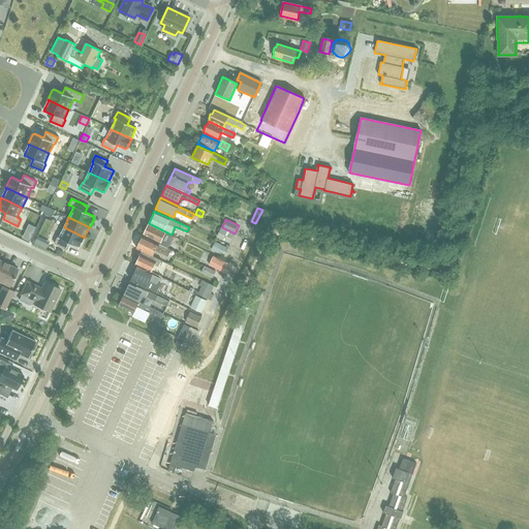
[(149,223),(144,234),(160,242),(159,244),(167,248),(174,236),(163,230),(149,223)]
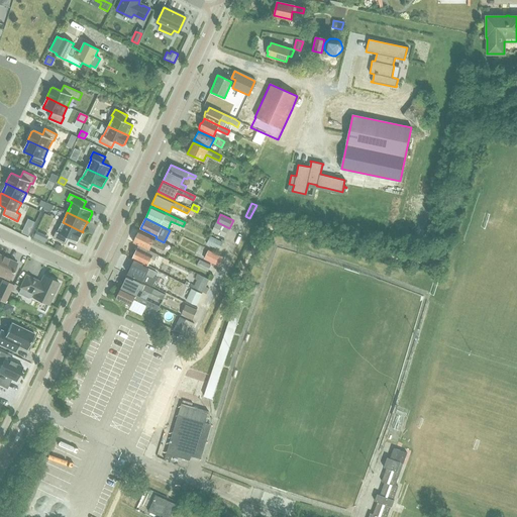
[(57,231),(54,238),(66,243),(68,238),(77,242),(78,240),(79,241),(83,232),(63,222),(58,232),(57,231)]
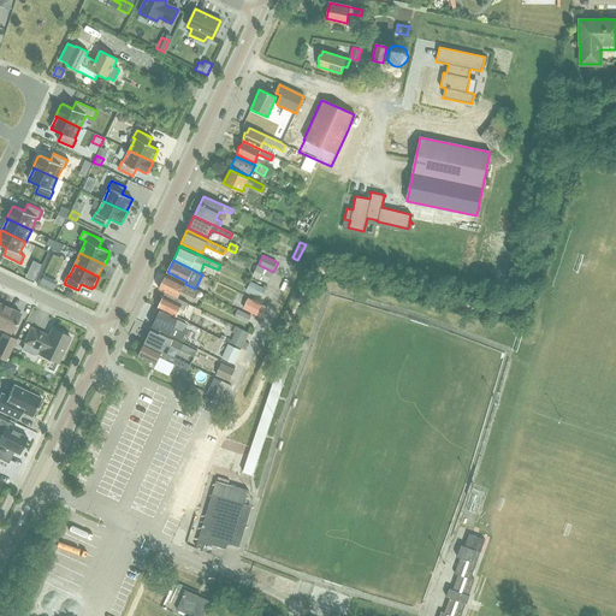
[(273,272),(258,266),(253,277),(267,284),(273,272)]
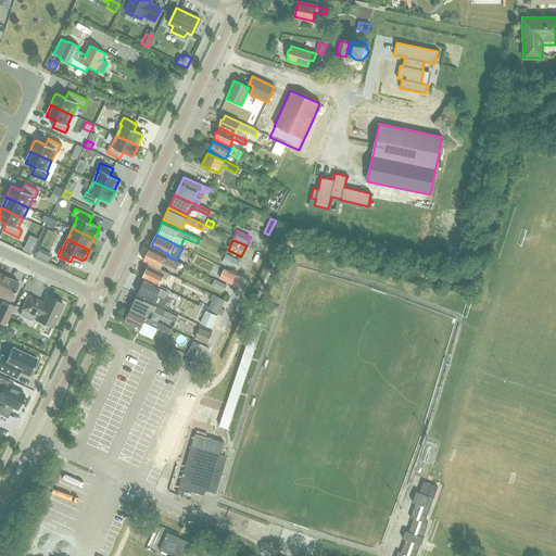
[(161,269),(164,262),(177,267),(180,263),(176,261),(167,256),(150,248),(143,262),(149,264),(161,269)]
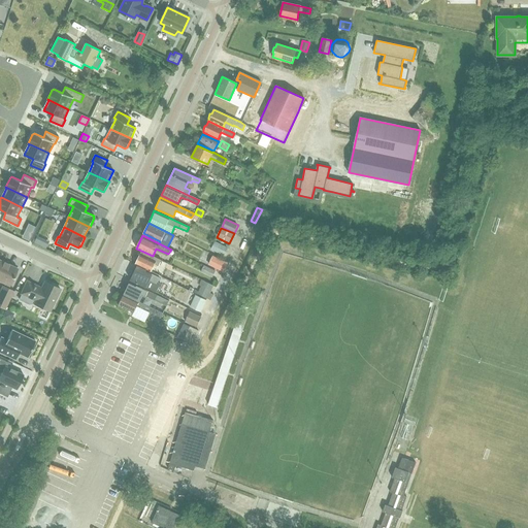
[(215,241),(210,250),(224,256),(227,248),(215,241)]
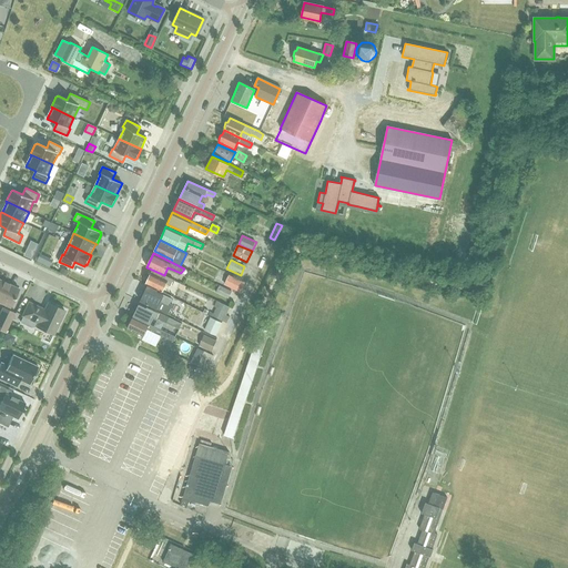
[(148,277),(145,281),(146,283),(145,284),(162,292),(170,296),(173,288),(170,286),(172,282),(173,280),(164,275),(152,270),(149,277),(148,277)]
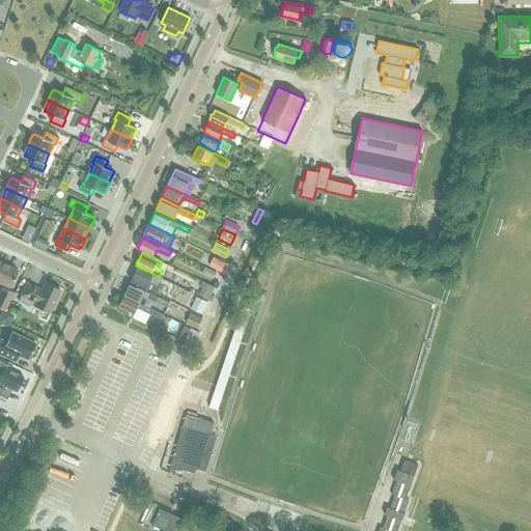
[(214,258),(211,266),(225,273),(228,266),(214,258)]
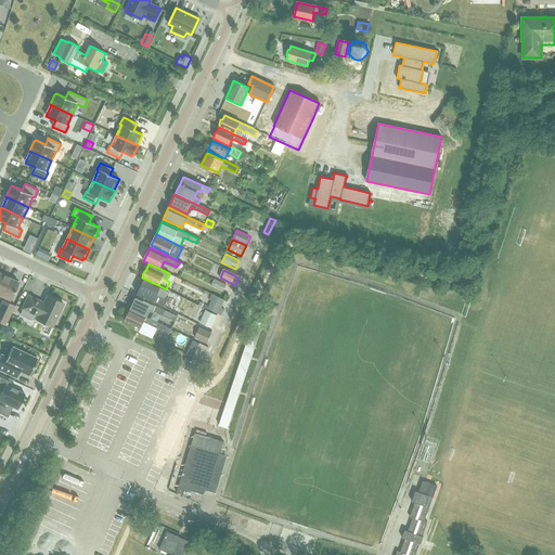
[(18,283),(0,273),(0,295),(5,298),(3,300),(2,300),(0,305),(0,323),(4,325),(14,306),(8,302),(9,300),(10,300),(18,283)]
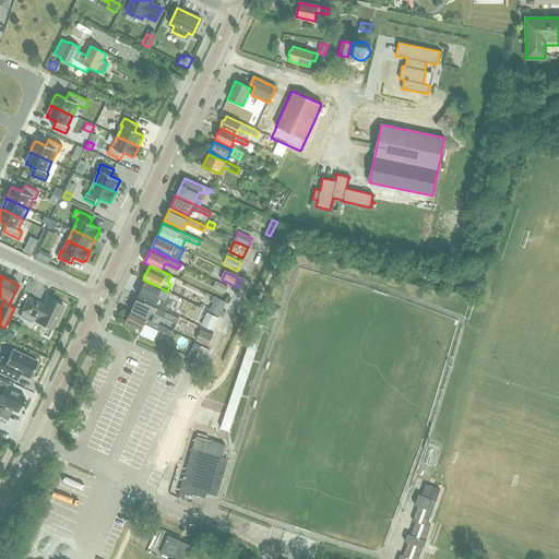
[(216,282),(213,288),(225,295),(228,287),(216,282)]
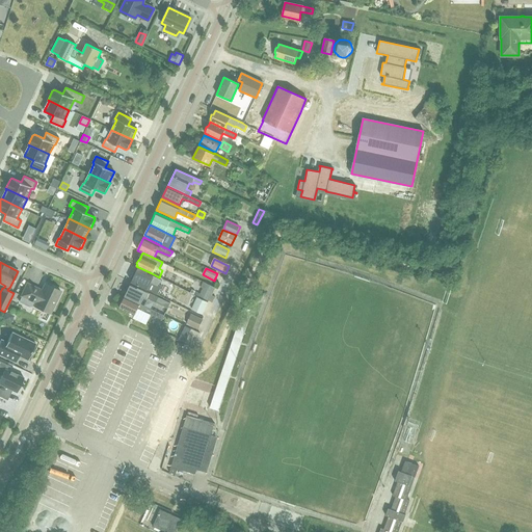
[(133,276),(130,282),(132,282),(131,283),(147,290),(157,295),(161,286),(159,285),(161,281),(137,269),(134,277),(133,276)]
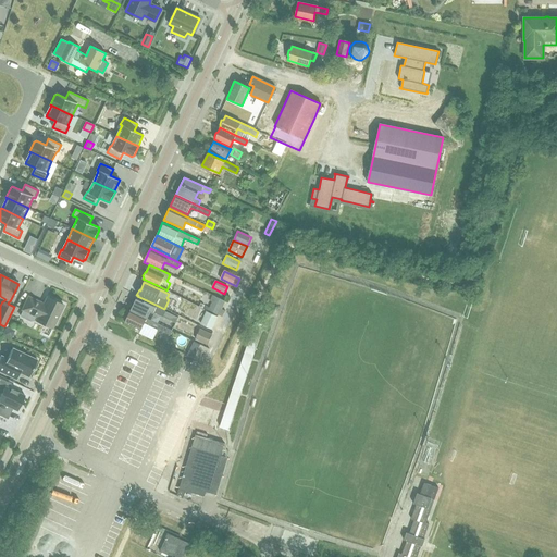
[(38,317),(36,320),(52,327),(63,305),(47,297),(44,304),(28,297),(22,310),(38,317)]
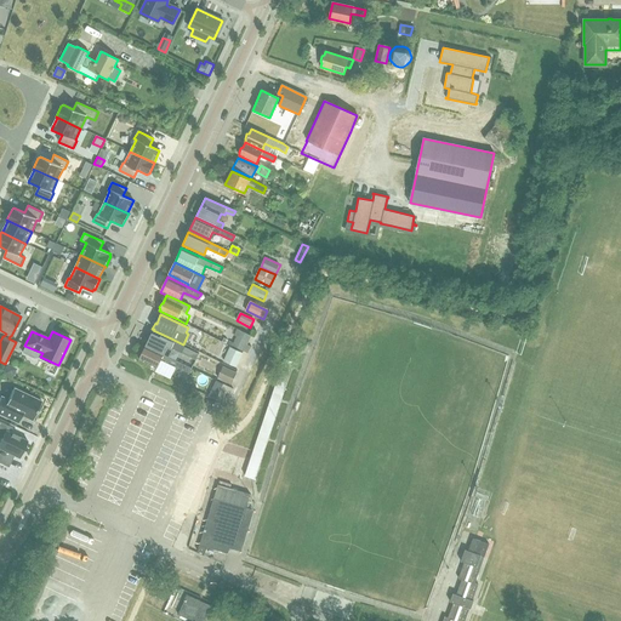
[(248,346),(251,337),(240,331),(233,346),(249,354),(251,348),(248,346)]
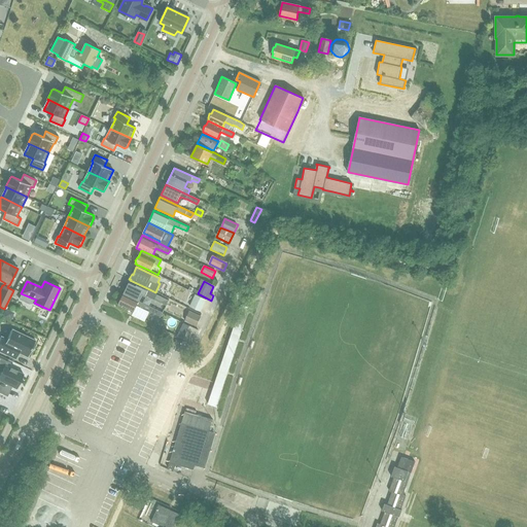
[(126,286),(124,290),(124,293),(139,302),(142,294),(145,296),(145,295),(154,300),(166,306),(169,301),(156,294),(136,285),(136,286),(129,282),(127,287),(126,286)]
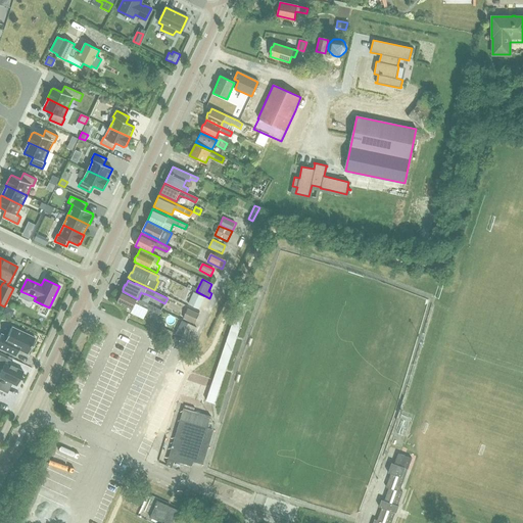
[(123,291),(117,302),(132,310),(136,301),(139,302),(138,304),(144,307),(159,315),(161,311),(146,303),(138,299),(123,291)]
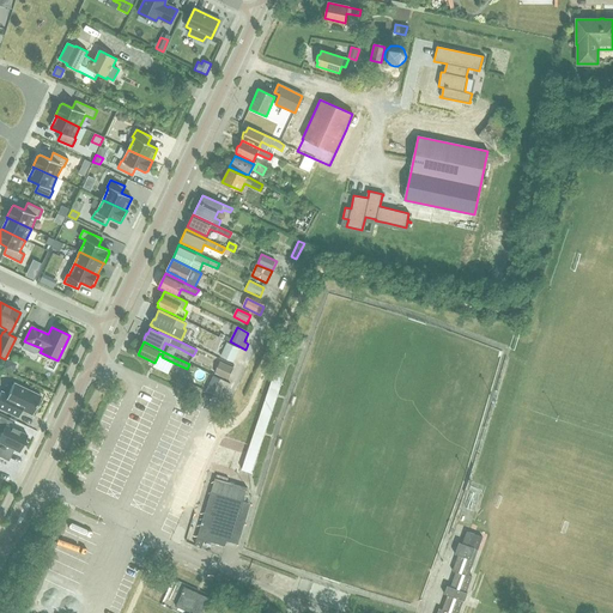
[(222,357),(234,363),(241,349),(229,343),(222,357)]
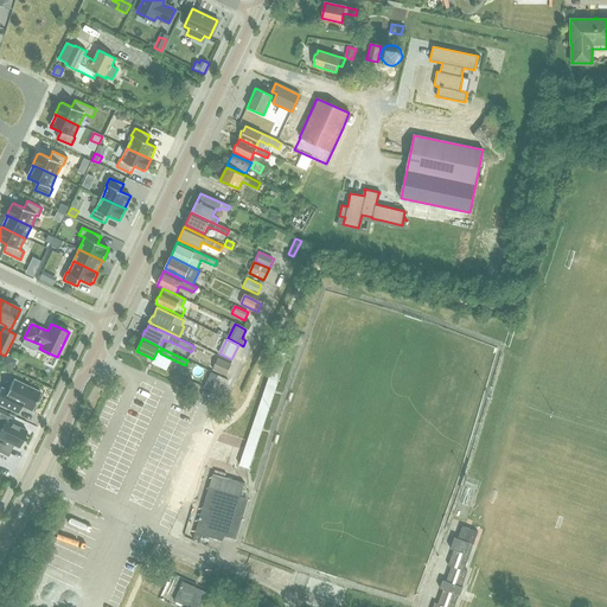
[(7,356),(2,365),(11,369),(16,360),(7,356)]
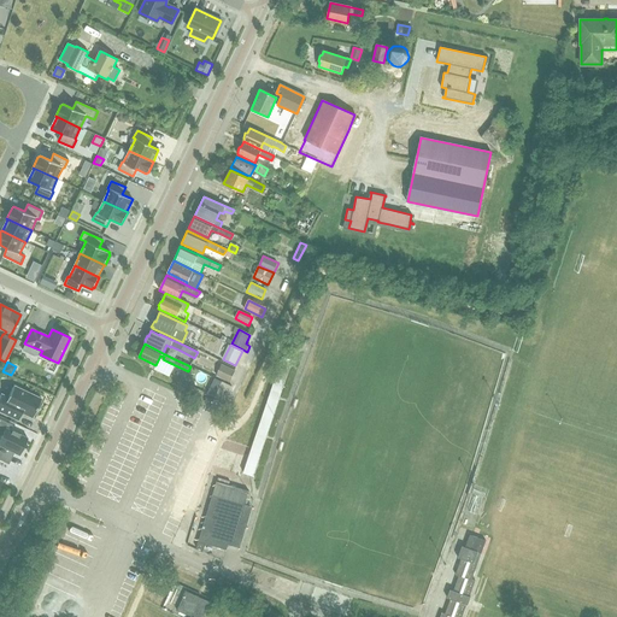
[(222,365),(216,376),(229,383),(235,371),(222,365)]
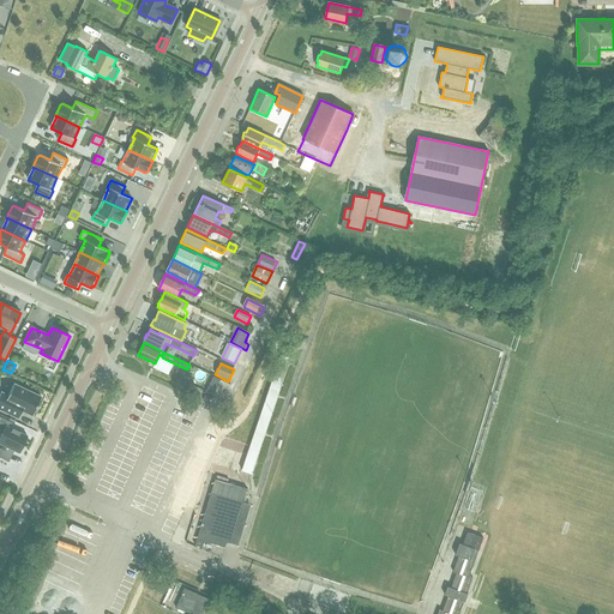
[(214,393),(217,396),(223,399),(230,384),(221,379),(214,393)]
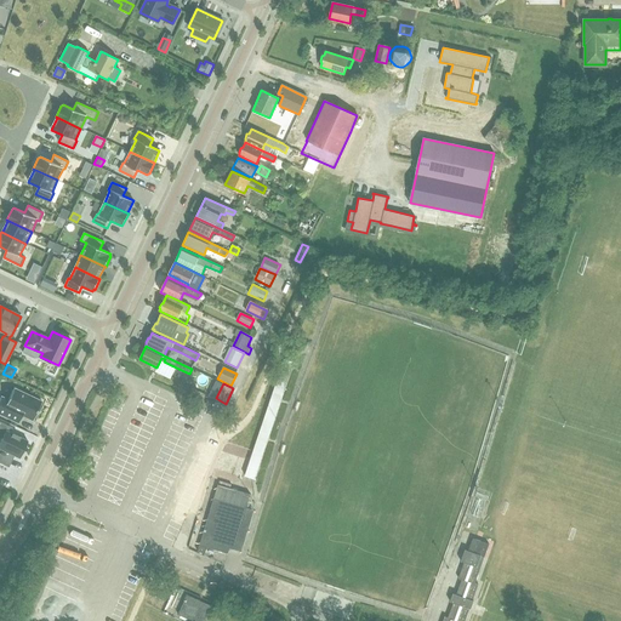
[(0,396),(0,414),(18,423),(18,422),(15,421),(16,420),(17,415),(21,415),(22,415),(33,421),(41,402),(13,388),(7,400),(0,396)]
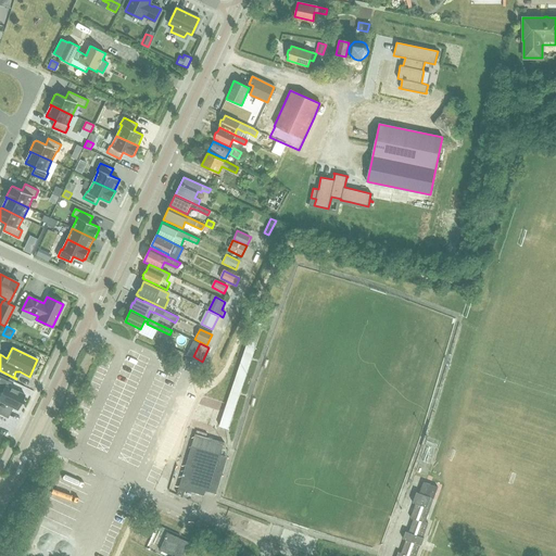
[(0,377),(0,384),(4,387),(1,392),(0,394),(0,414),(7,417),(12,407),(16,409),(24,394),(9,387),(11,382),(0,377)]
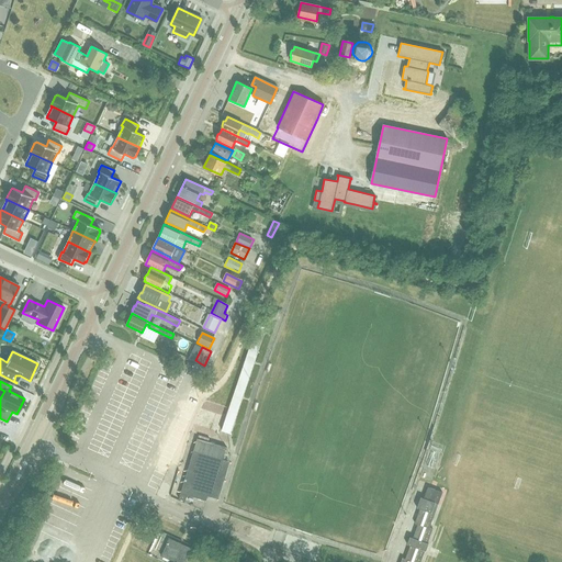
[(181,493),(179,499),(186,502),(188,495),(206,501),(208,496),(212,497),(227,447),(198,438),(194,451),(181,493)]
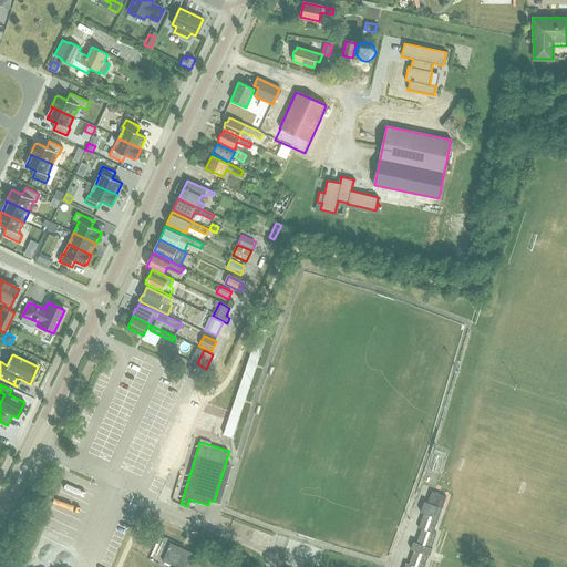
[(428,503),(439,507),(442,508),(446,497),(432,492),(428,503)]
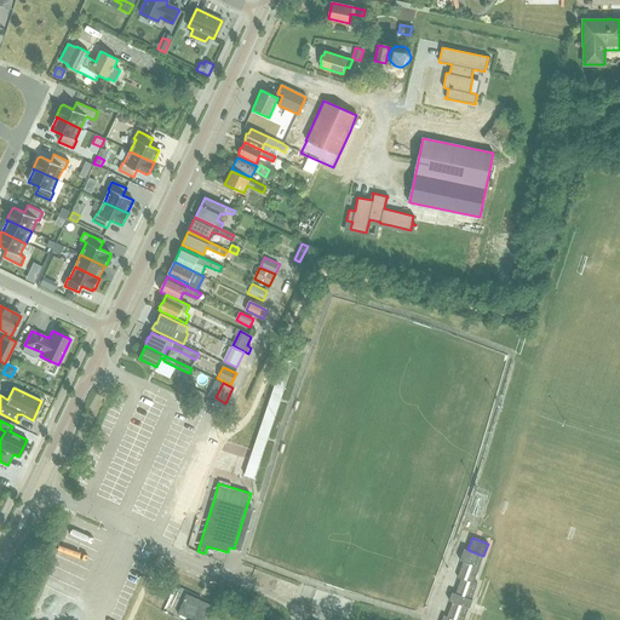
[(480,555),(468,550),(464,549),(460,561),(463,562),(458,578),(460,579),(455,593),(452,592),(449,601),(453,602),(447,618),(443,616),(442,619),(464,619),(469,608),(470,609),(474,600),(472,600),(477,584),(475,583),(480,567),(476,566),(480,555)]
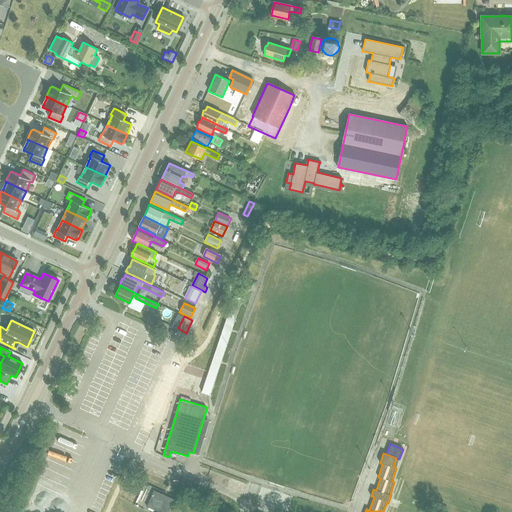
[(158,511),(168,511),(174,499),(154,490),(147,507),(158,511)]
